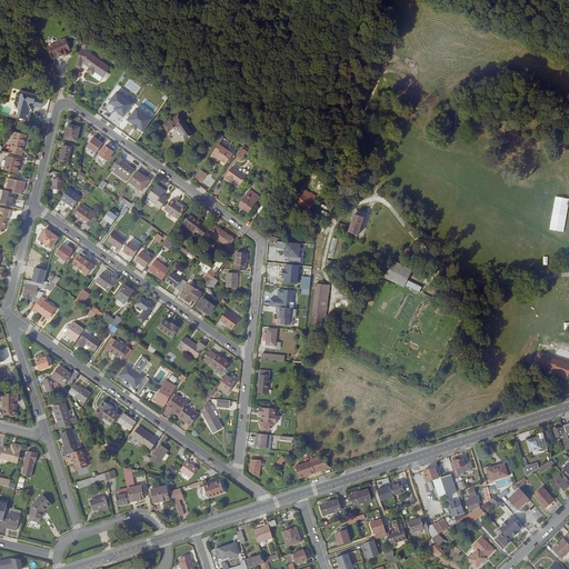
[(71,51),(73,50),(69,39),(61,42),(50,48),(55,58),(61,55),(62,57),(66,56),(67,57),(73,55),(71,51)]
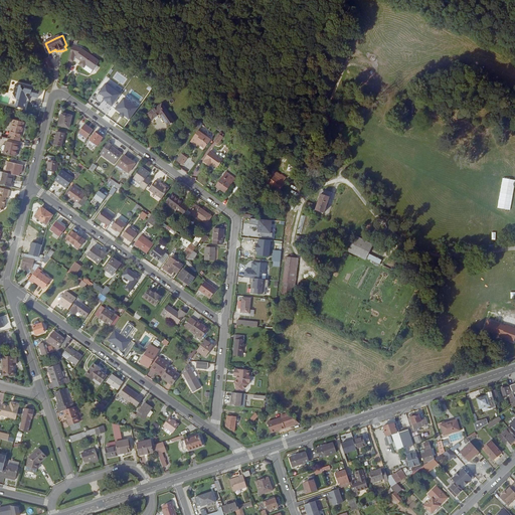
[(74,59),(77,55),(83,59),(80,62),(86,65),(88,62),(95,67),(101,60),(83,47),(73,45),(71,52),(70,58),(74,59)]
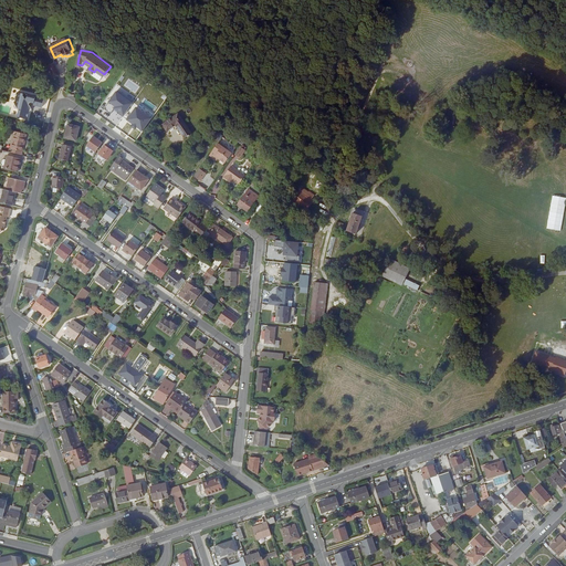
[(61,75),(56,64),(49,66),(53,79),(61,75)]
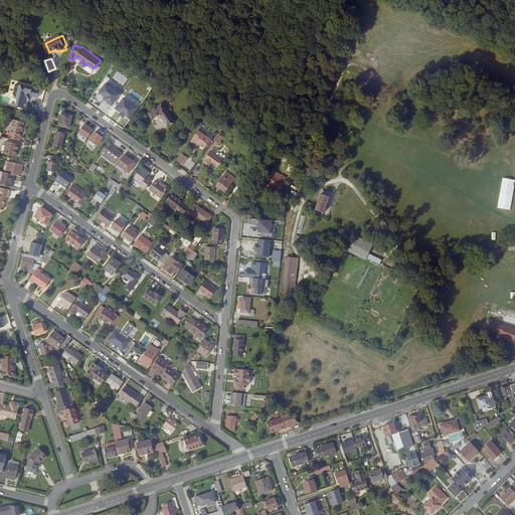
[(92,71),(95,67),(88,62),(86,65),(84,66),(92,71)]
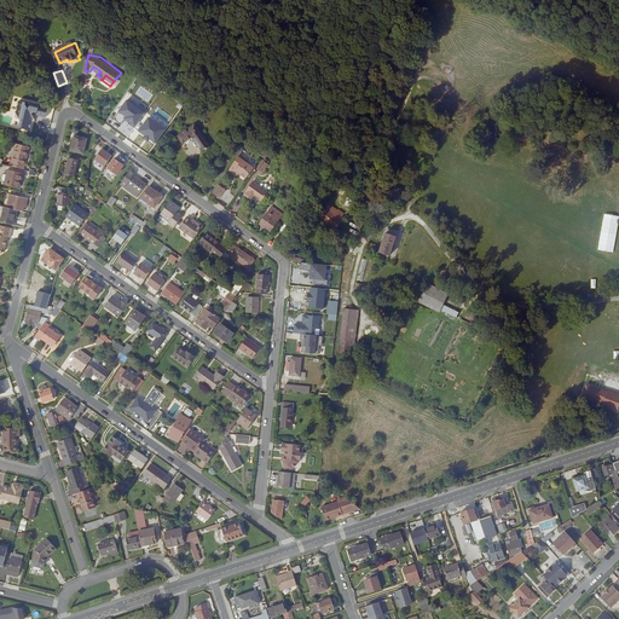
[(47,116),(50,106),(21,99),(18,111),(18,113),(22,117),(23,120),(21,127),(32,129),(34,121),(36,119),(33,113),(35,111),(39,111),(39,114),(47,116)]
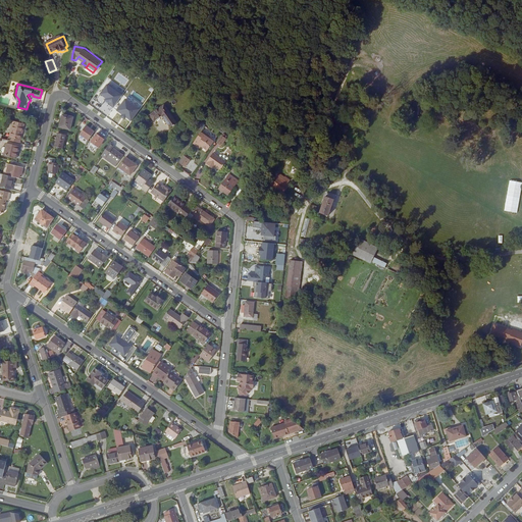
[(106,84),(96,102),(103,106),(100,112),(108,117),(121,93),(106,84)]
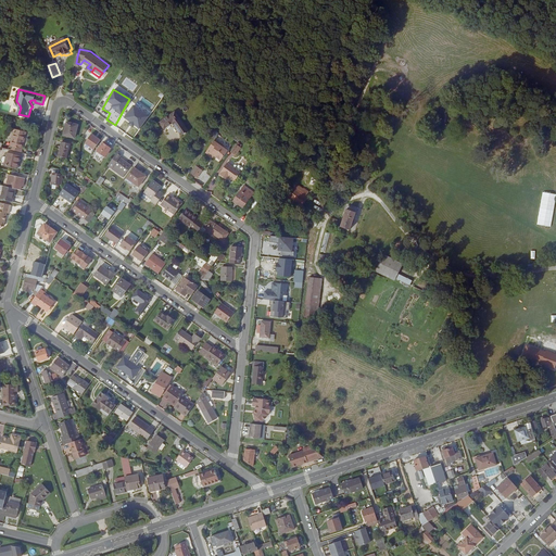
[(124,118),(139,129),(149,116),(134,105),(124,118)]
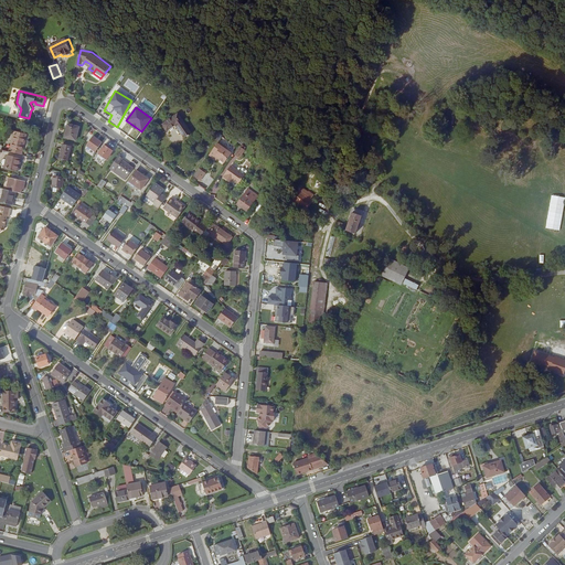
[(177,126),(184,135),(189,128),(179,115),(163,126),(168,131),(177,126)]
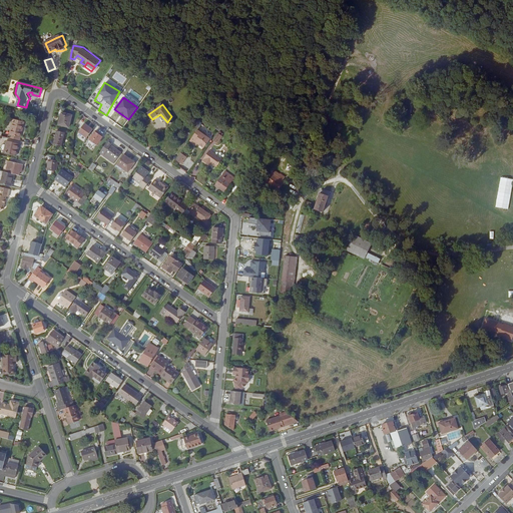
[(69,126),(73,114),(63,112),(60,124),(69,126)]
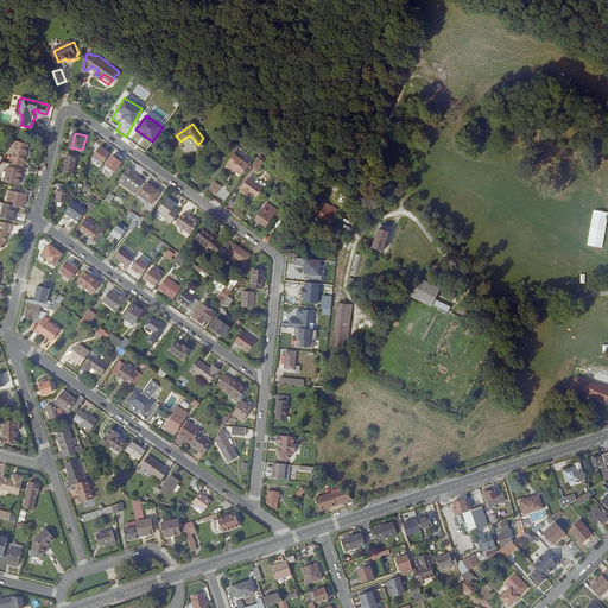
[(235,154),(241,146),(233,140),(229,144),(234,147),(229,154),(234,157),(235,154)]
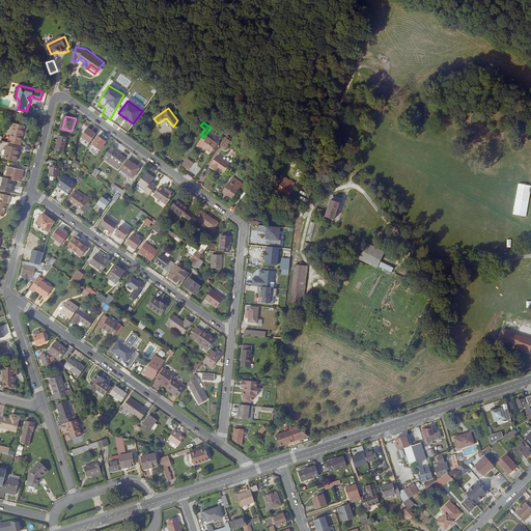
[(23,142),(27,130),(16,127),(15,127),(11,139),(23,142)]
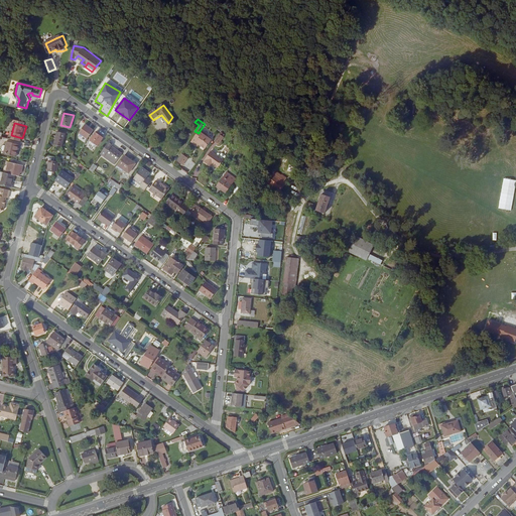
[(87,124),(82,132),(90,138),(95,130),(87,124)]
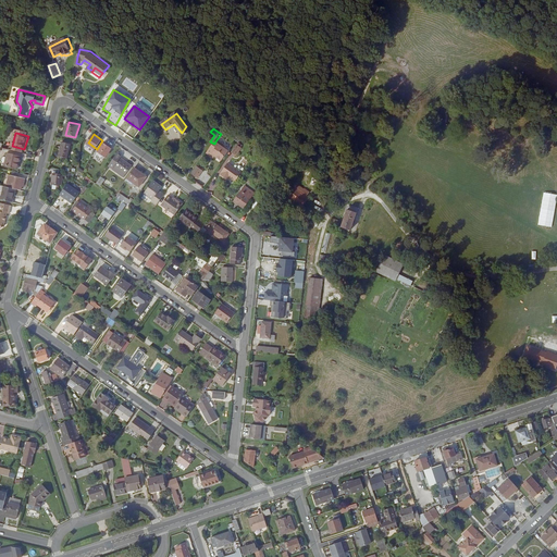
[(69,159),(72,144),(63,141),(60,157),(69,159)]
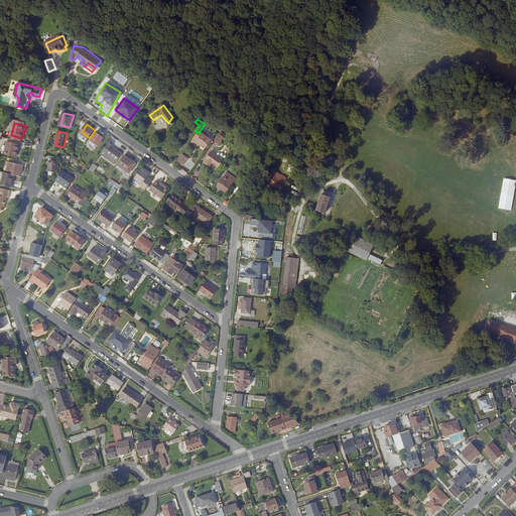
[(205,133),(204,134),(200,131),(199,133),(192,142),(197,145),(198,143),(201,145),(207,150),(213,141),(209,138),(208,135),(205,133)]
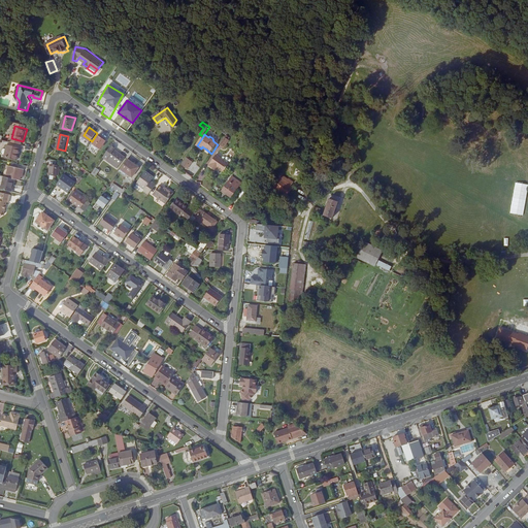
[(101,150),(107,141),(100,135),(94,143),(101,150)]
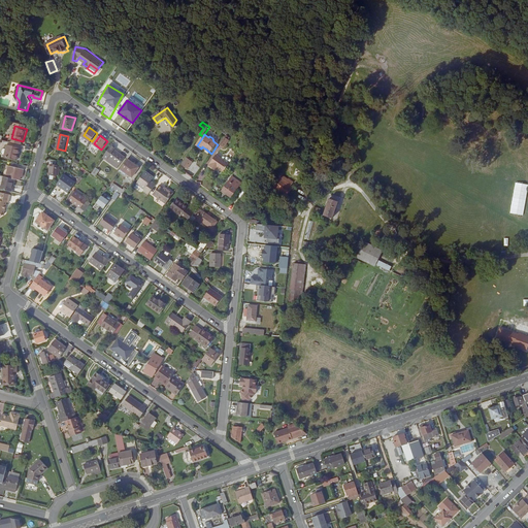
[(20,161),(23,147),(9,144),(8,150),(7,155),(6,158),(20,161)]
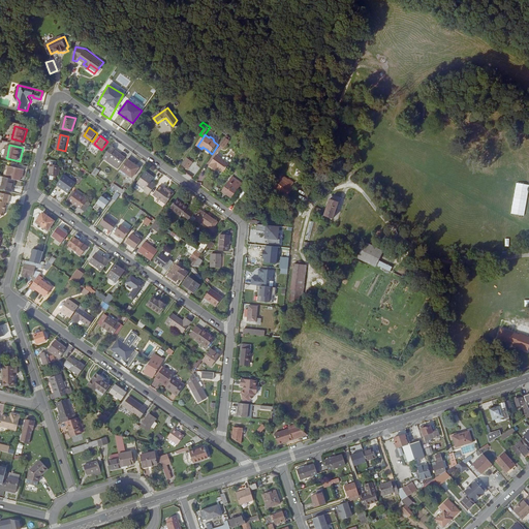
[(118,148),(114,146),(105,158),(110,160),(111,158),(121,165),(127,158),(116,151),(118,148)]
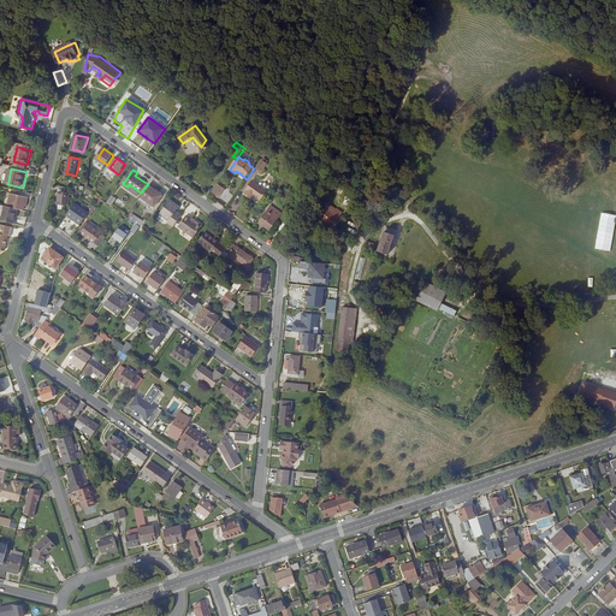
[(260,187),(254,183),(247,194),(248,194),(247,196),(250,199),(252,197),(255,200),(256,197),(262,202),(268,193),(260,187)]
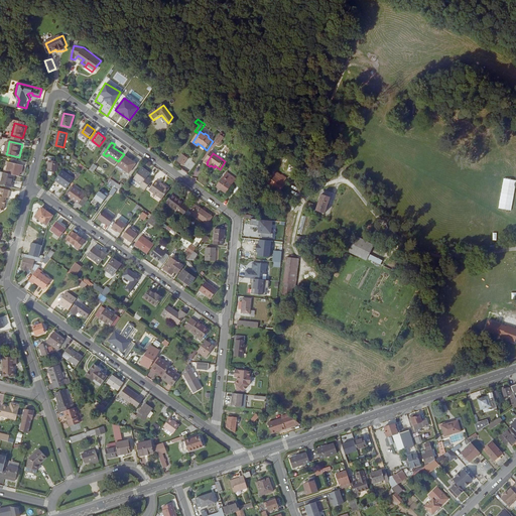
[(108,154),(107,156),(117,163),(118,161),(108,154)]
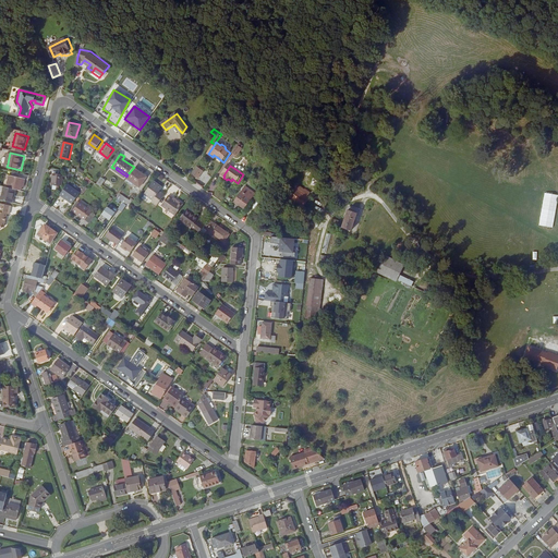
[(198,179),(205,171),(198,167),(193,174),(198,179)]
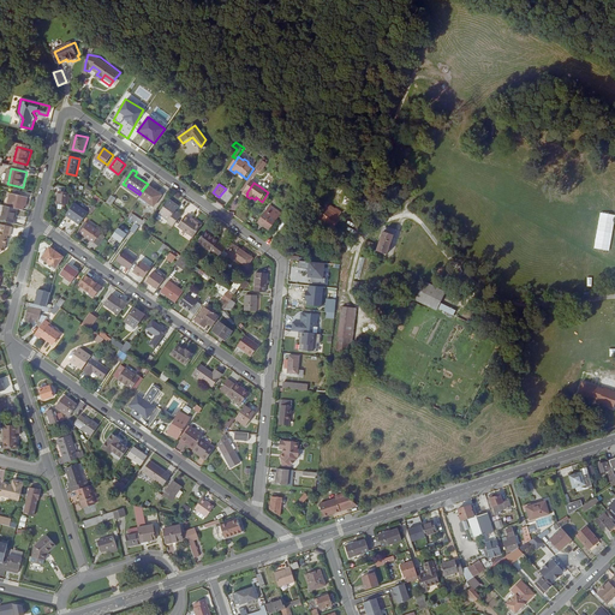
[(163,196),(150,186),(142,197),(155,207),(163,196)]
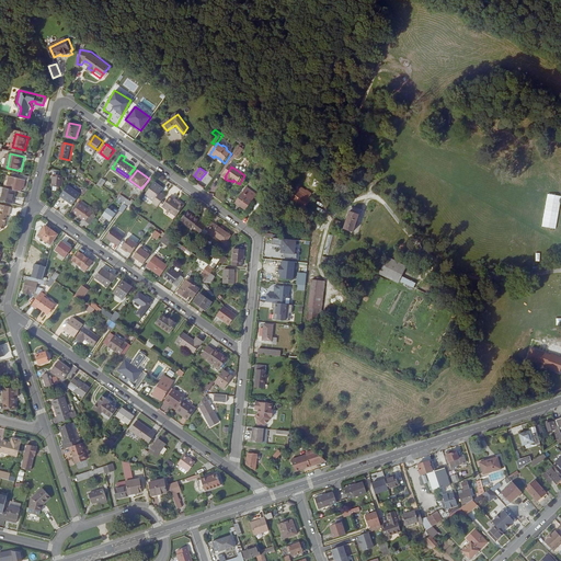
[(64,187),(66,176),(56,174),(55,186),(64,187)]
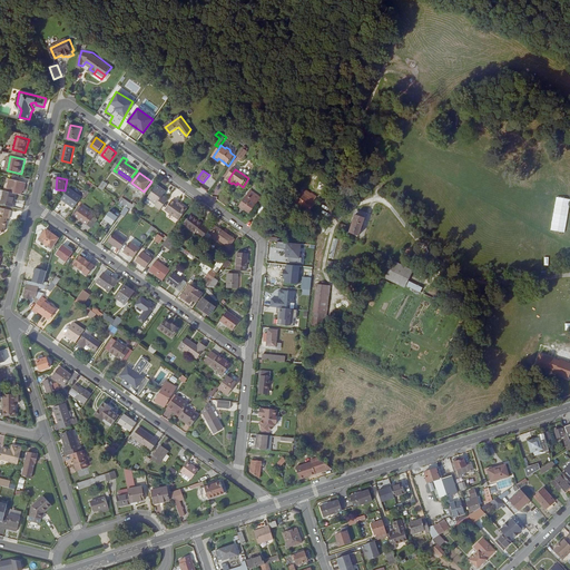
[(26,190),(28,183),(11,178),(8,190),(18,193),(23,194),(25,190),(26,190)]
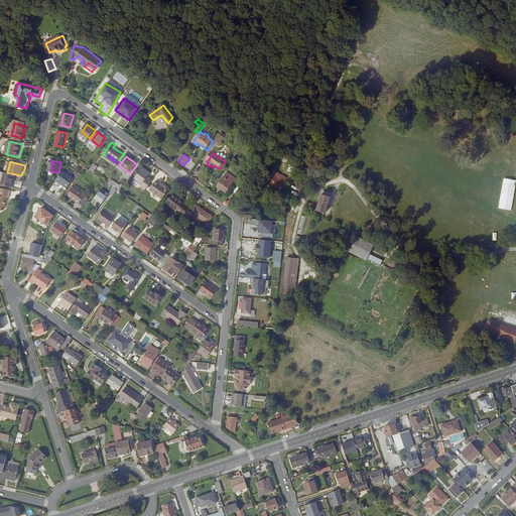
[(144,184),(142,186),(147,190),(153,182),(148,178),(150,176),(152,173),(144,167),(136,178),(144,184)]
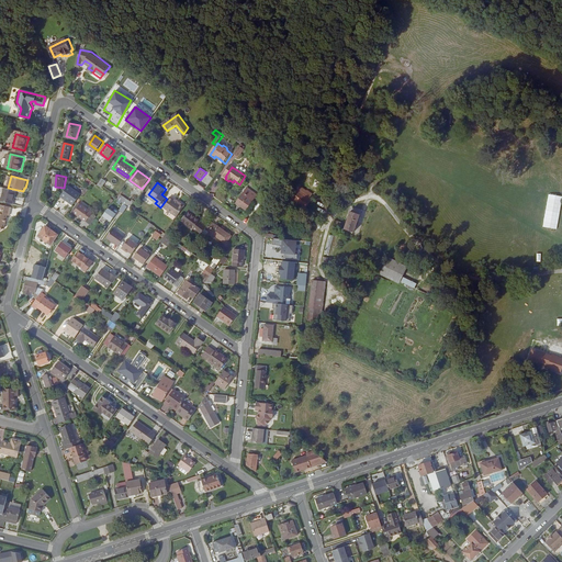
[(71,186),(63,197),(75,205),(82,194),(71,186)]
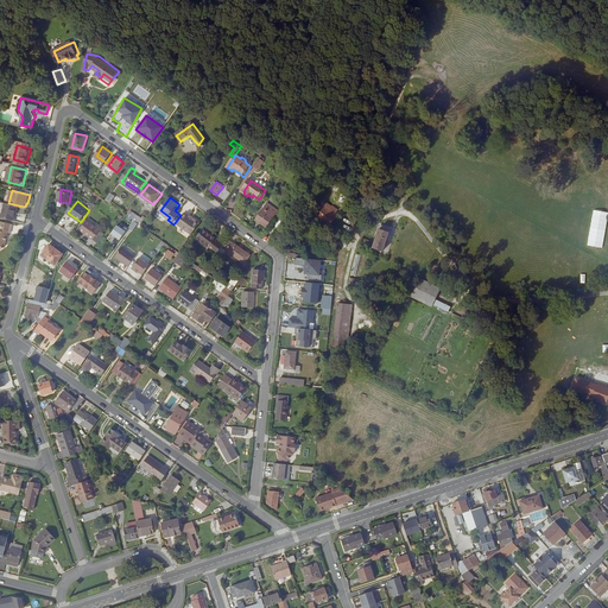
[(1,216),(16,220),(19,206),(8,203),(5,202),(1,216)]
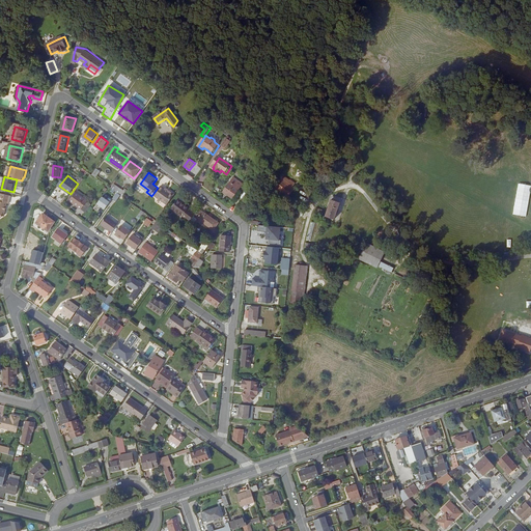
[(234,177),(230,184),(240,190),(244,184),(234,177)]
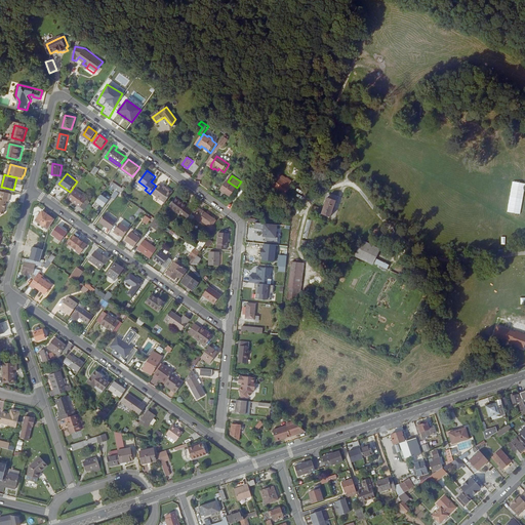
[(290,188),(278,178),(273,186),(285,195),(290,188)]
